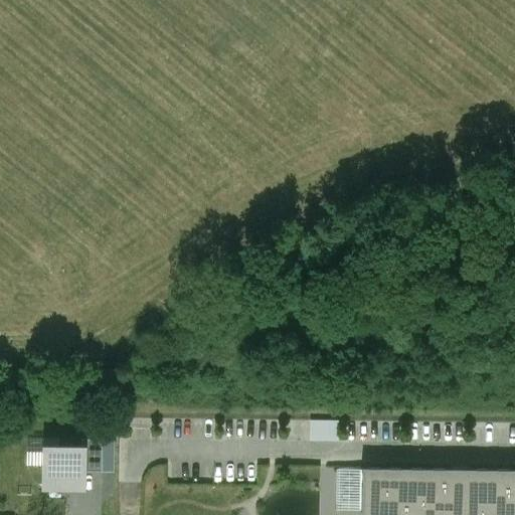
[(310,421),(309,441),(337,441),(337,422),(310,421)]
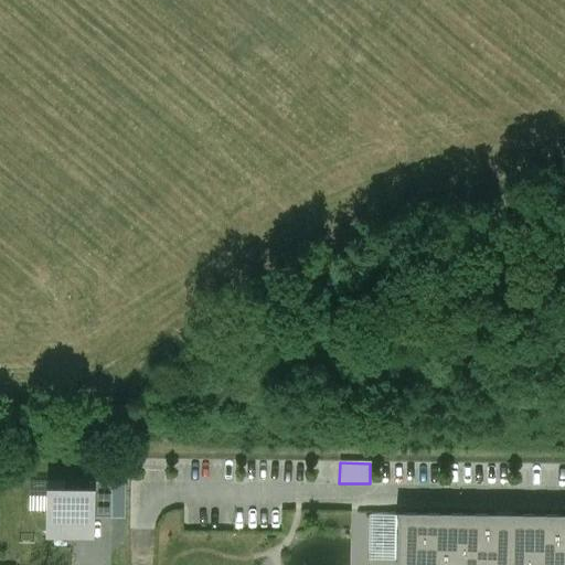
[(92,491),(91,518),(112,519),(112,482),(89,482),(89,491),(92,491)]
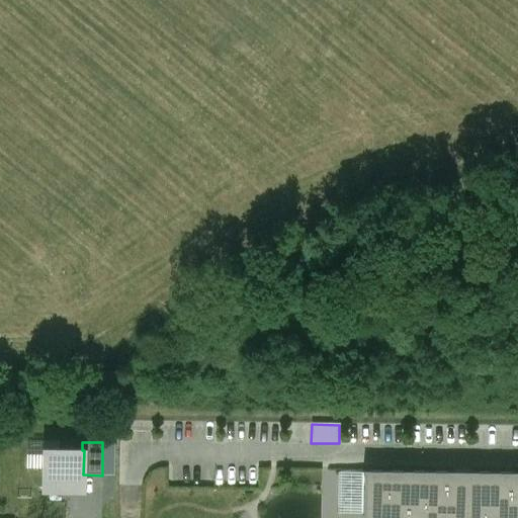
[(82,450),(44,450),(42,491),(76,491),(81,489),(83,484),(83,475),(84,450),(82,450)]
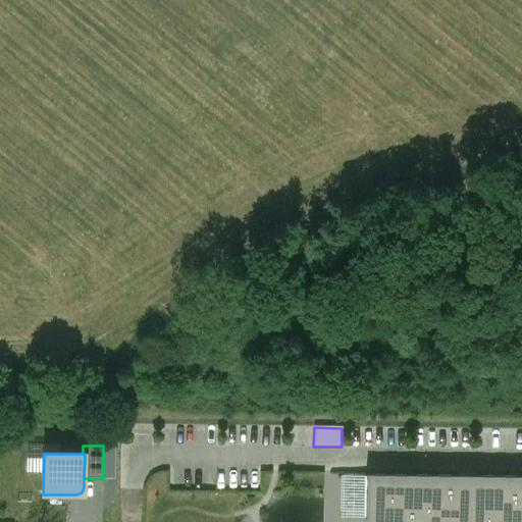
[(521,521),(521,475),(366,474),(366,476),(366,517),(365,521),(521,521)]
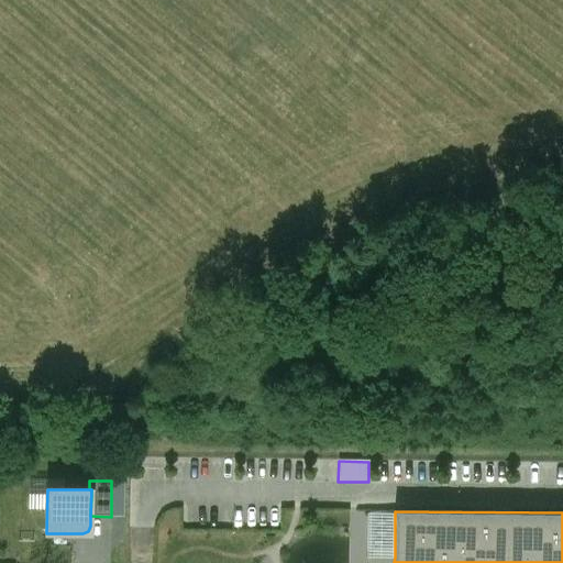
[(366,556),(395,558),(395,514),(367,512),(366,556)]
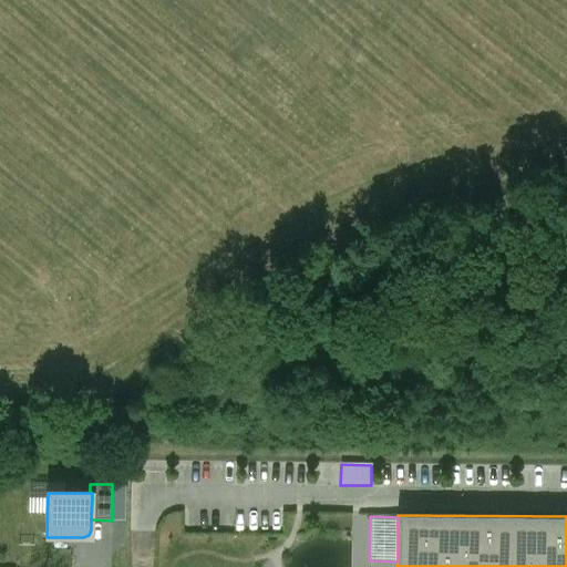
All buildings are outlined.
